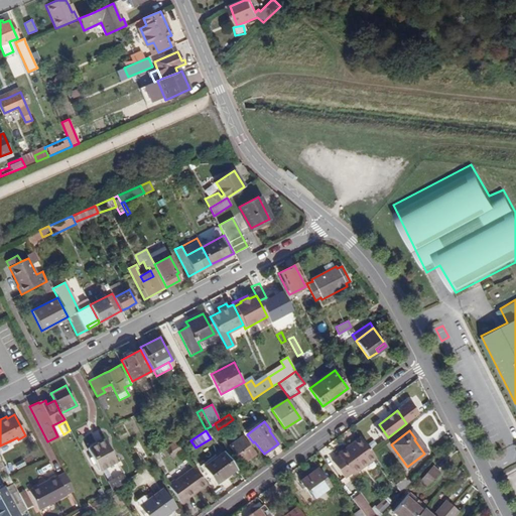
[(254,455),(242,436),(230,445),(243,463),(254,455)]
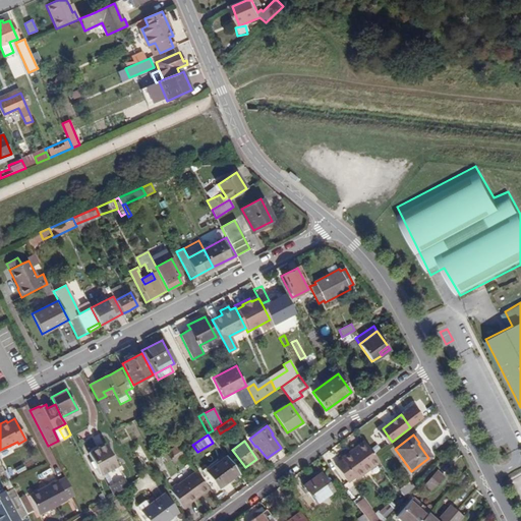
[(365,444),(363,441),(350,451),(352,453),(365,444)]
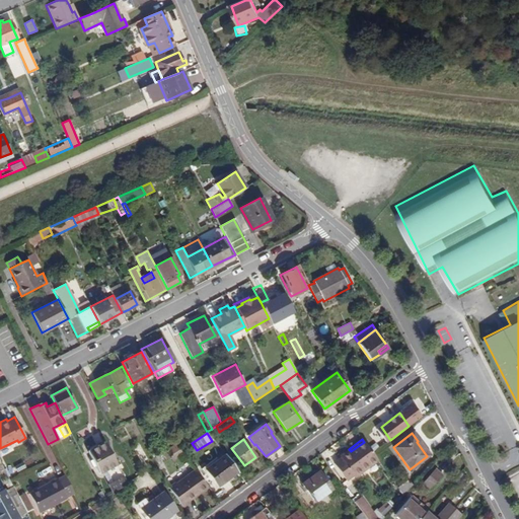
[(103,442),(86,451),(92,461),(89,462),(92,469),(95,467),(99,474),(101,472),(105,470),(112,482),(107,484),(113,493),(117,490),(127,484),(103,442)]
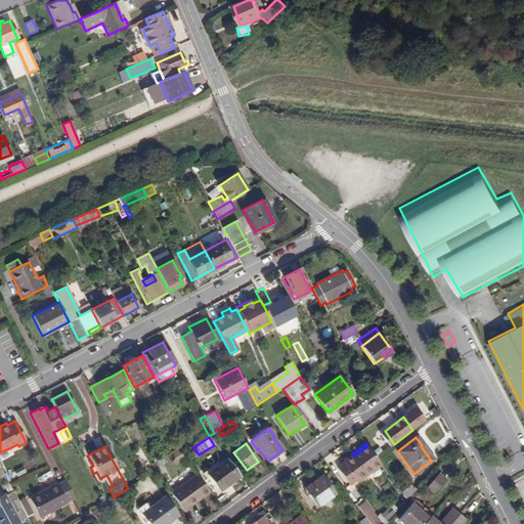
[(354,455),(352,453),(342,461),(344,463),(337,468),(349,485),(356,479),(358,481),(382,465),(377,459),(367,446),(354,455)]
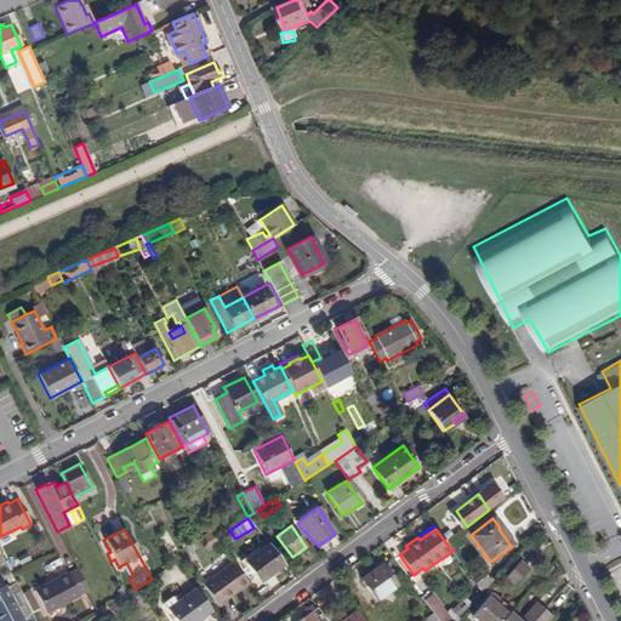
[(210,530),(198,536),(203,546),(215,537),(210,530)]
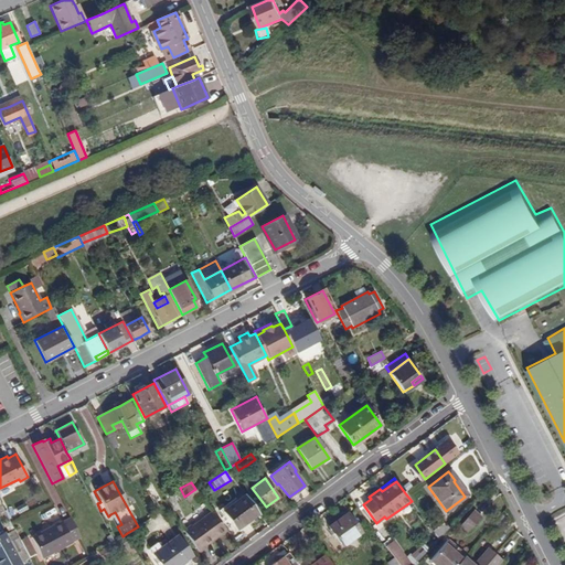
[(258,513),(245,494),(223,510),(237,529),(258,513)]
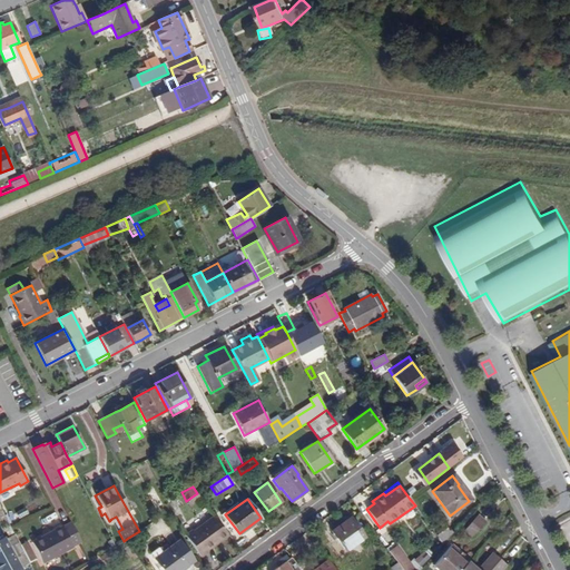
[(461,529),(470,537),(485,520),(472,508),(463,518),(468,522),(461,529)]
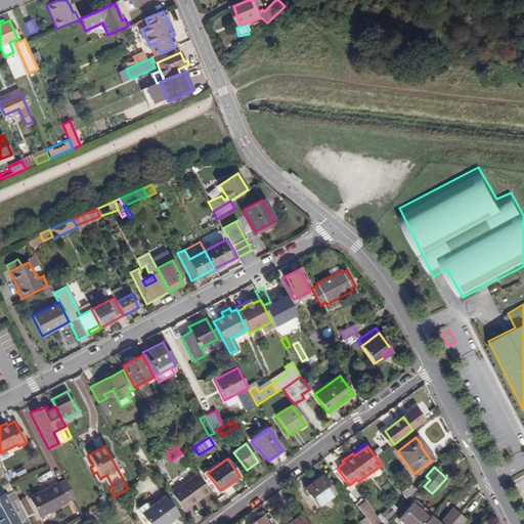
[(210,491),(198,474),(177,488),(176,487),(170,492),(184,512),(191,507),(189,505),(200,496),(201,498),(210,491)]
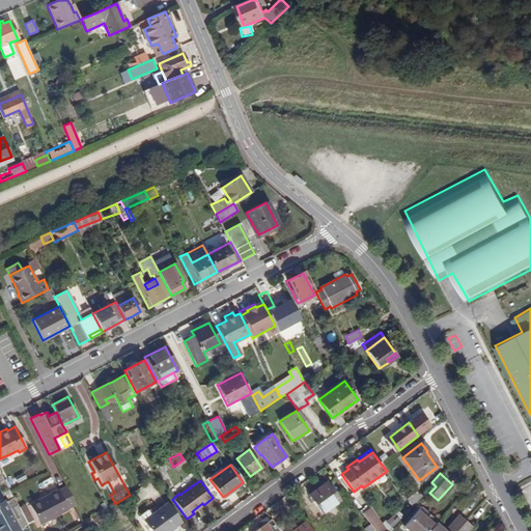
[(108,481),(104,483),(110,495),(114,493),(108,481)]
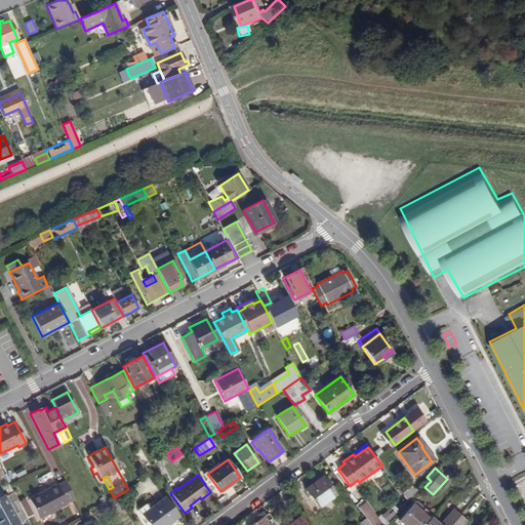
[(322,477),(305,489),(318,508),(335,495),(322,477)]
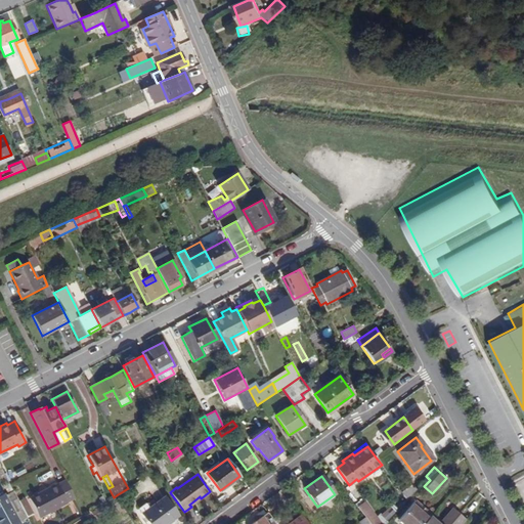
[(75,498),(64,479),(29,498),(39,517),(75,498)]
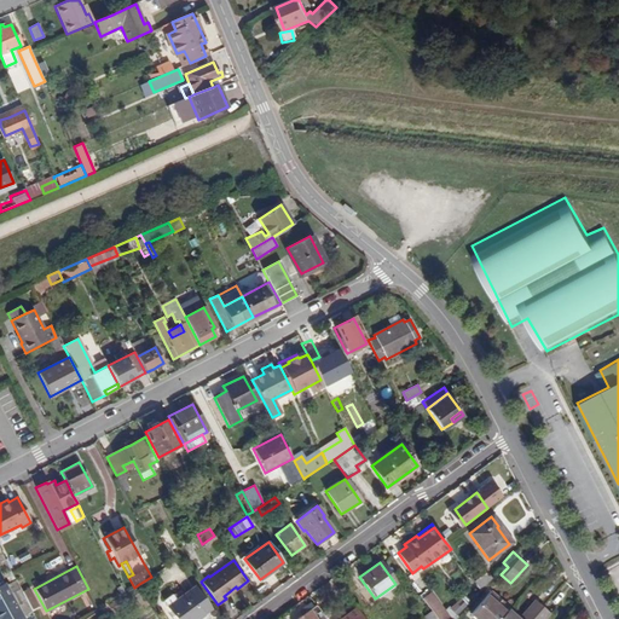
[(474,582),(480,590),(485,585),(492,578),(487,572),(474,582)]
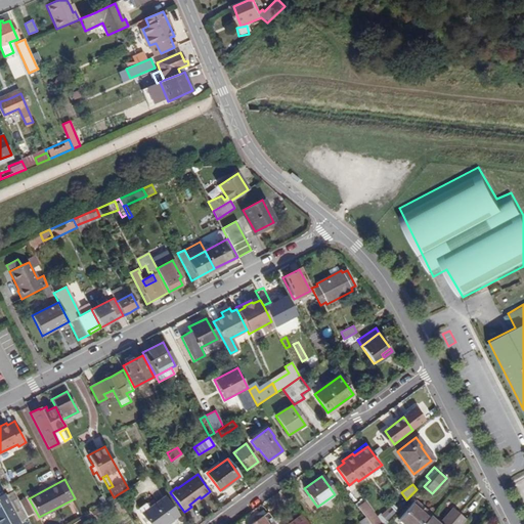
[(26,518),(12,491),(5,495),(3,492),(0,487),(0,523),(17,523),(27,519),(26,518)]
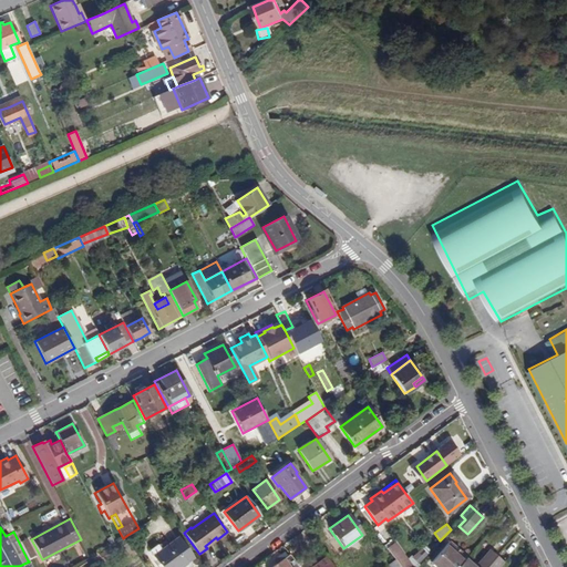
[(21,528),(13,532),(28,560),(35,556),(21,528)]
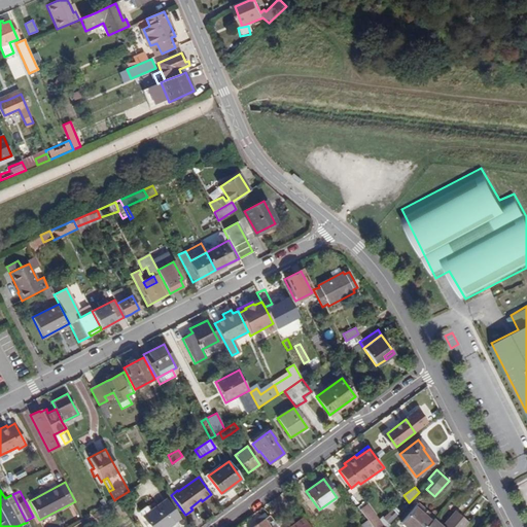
[(399,523),(405,526),(425,526),(432,519),(434,518),(418,502),(413,498),(409,502),(401,512),(406,516),(399,523)]
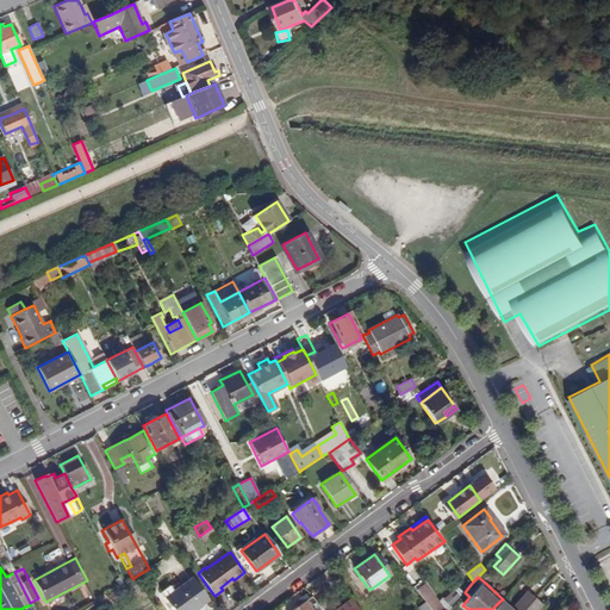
[(173,592),(166,597),(174,609),(193,609),(207,599),(191,578),(173,592)]
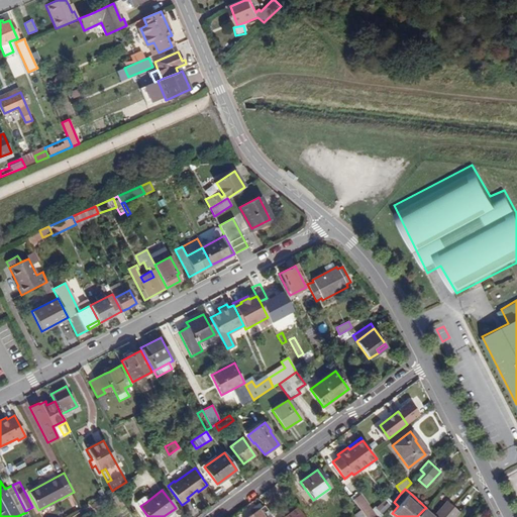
[(136,501),(140,506),(146,502),(142,496),(136,501)]
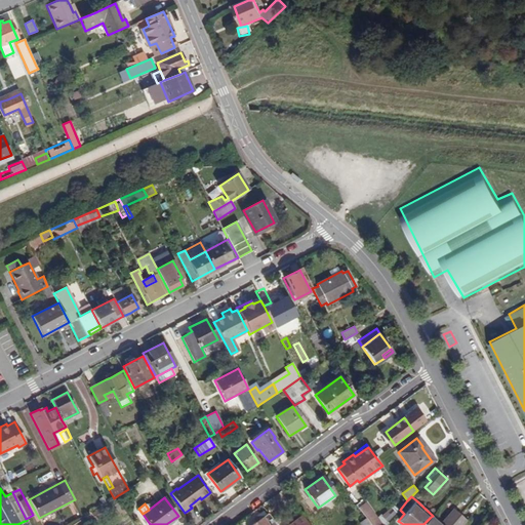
[(99,514),(102,516),(108,512),(104,506),(90,514),(93,518),(99,514)]
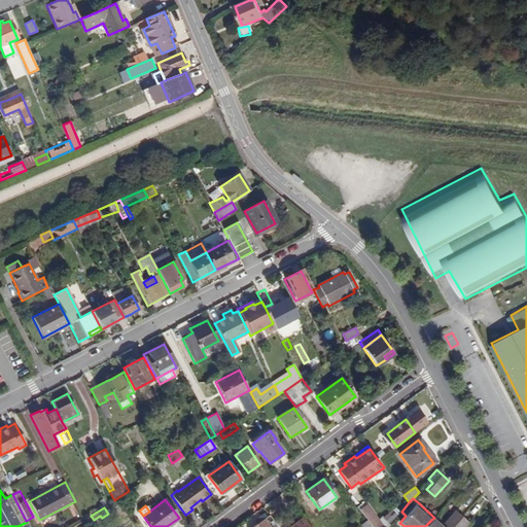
[(367,507),(360,512),(365,519),(373,515),(367,507)]
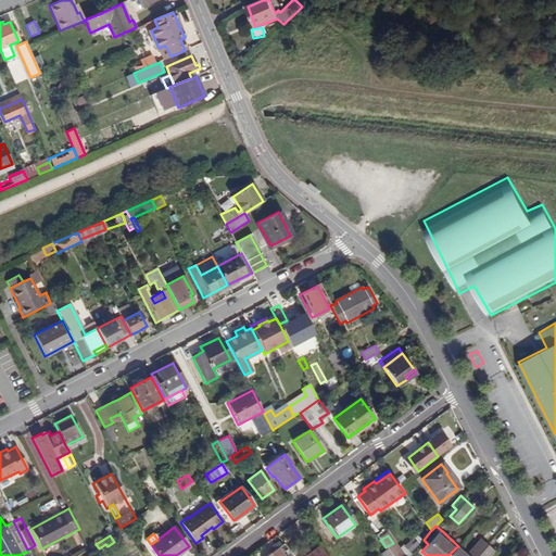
[(406,555),(408,555),(421,542),(415,536),(409,541),(408,540),(400,550),(406,555)]
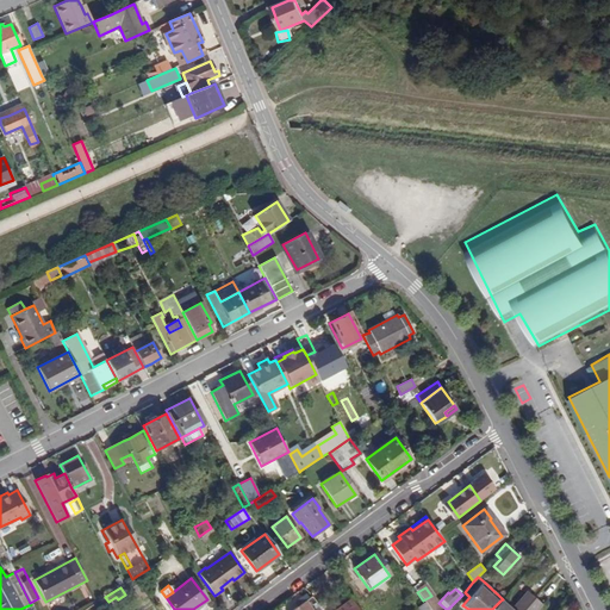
[(526,591),(514,605),(518,609),(522,609),(533,598),(526,591)]
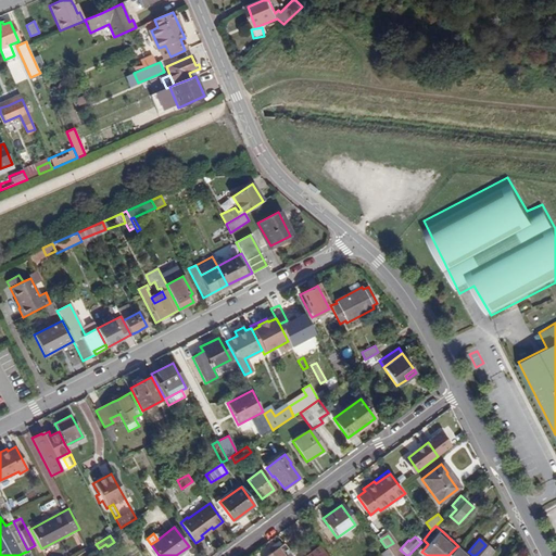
[(270,553),(281,545),(278,541),(267,548),(270,553)]
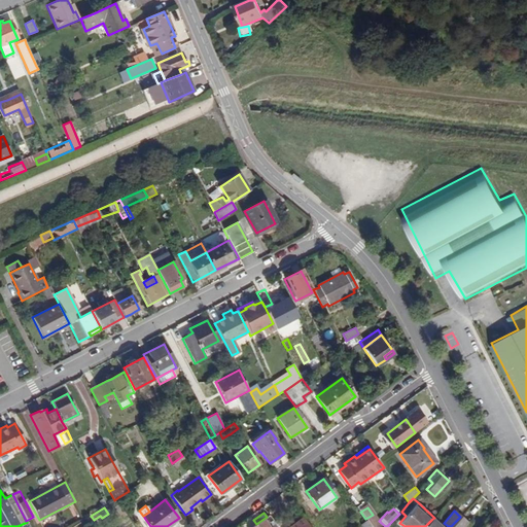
[(267,517),(256,524),(252,526),(277,526),(269,515),(267,517)]
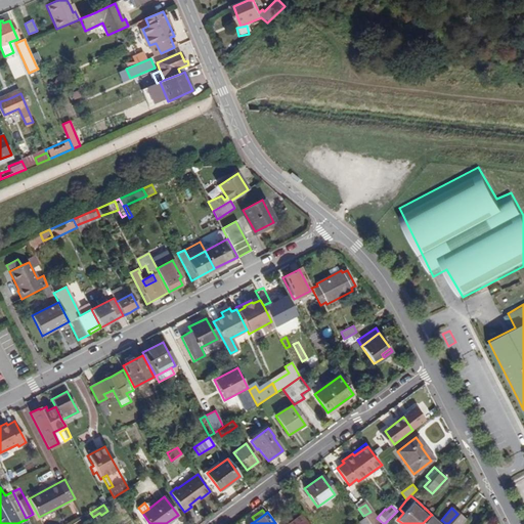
[(363,516),(364,517),(368,523),(379,523),(370,512),(363,516)]
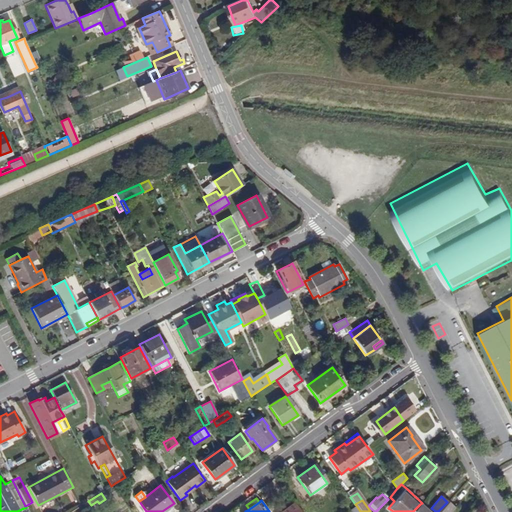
[(448,511),(453,507),(447,502),(438,511),(448,511)]
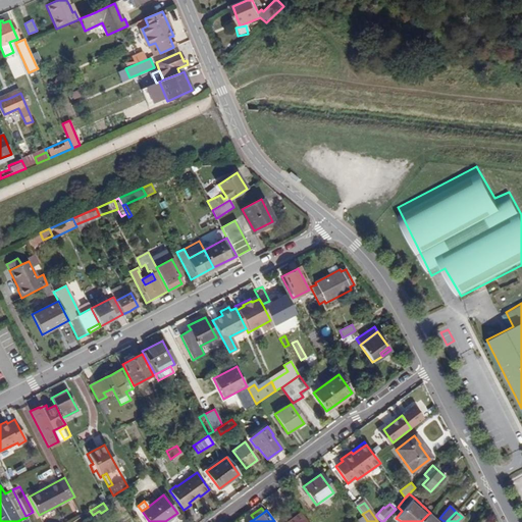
[(300,513),(288,521),(295,521),(303,517),(300,513)]
